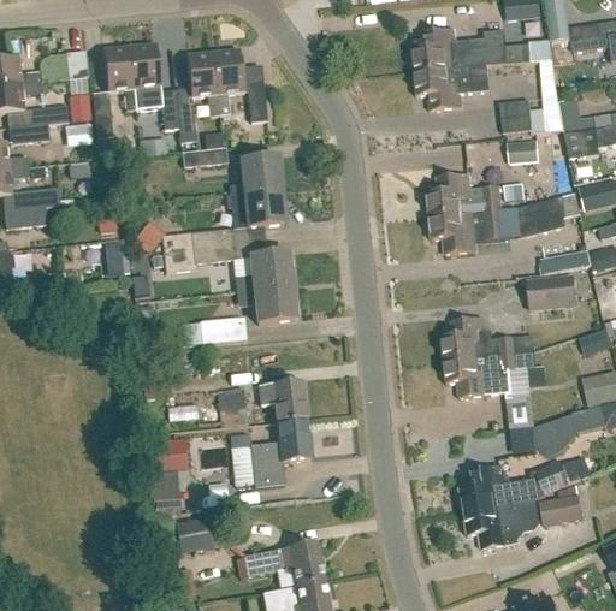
[(503,0),(505,19),(539,15),(537,0),(503,0)]
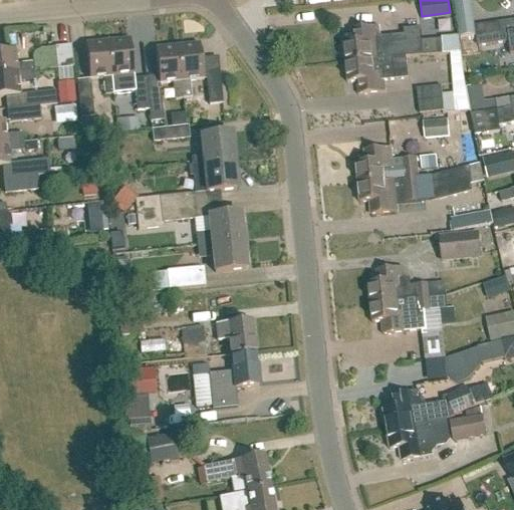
[(459,14),(458,14),(461,35),(476,33),(473,18),(459,15),(459,14)]
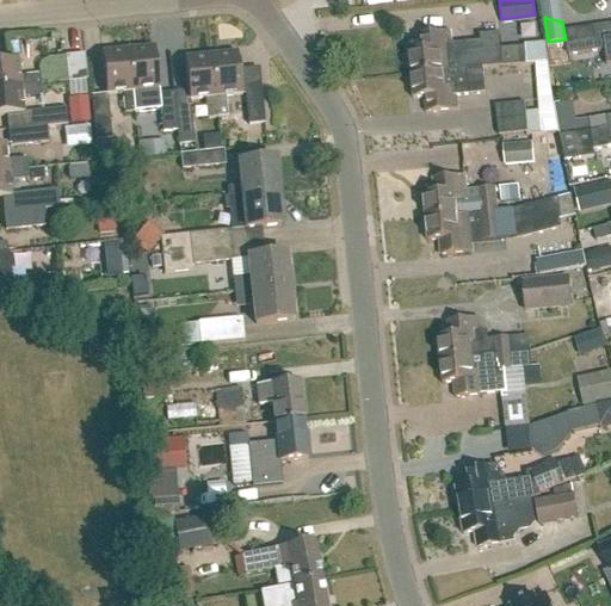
[(610,20),(566,29),(568,39),(569,39),(597,35),(610,32),(610,20)]
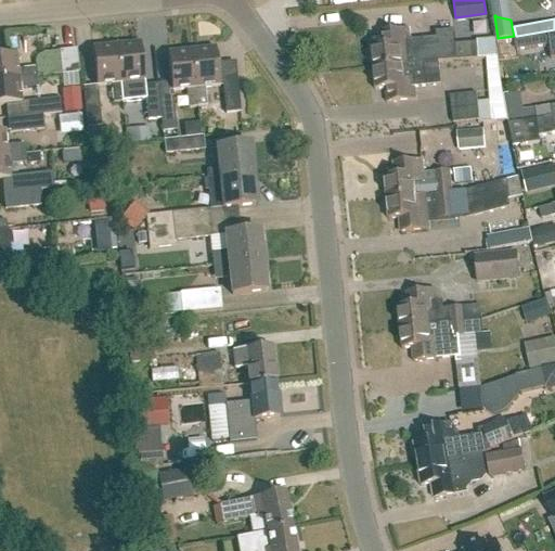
[(373,66),(438,60),(438,59),(498,53),(495,41),(477,42),(477,39),(453,40),(452,25),(435,27),(436,33),(409,36),(409,27),(378,30),(381,43),(371,45),(373,66)]
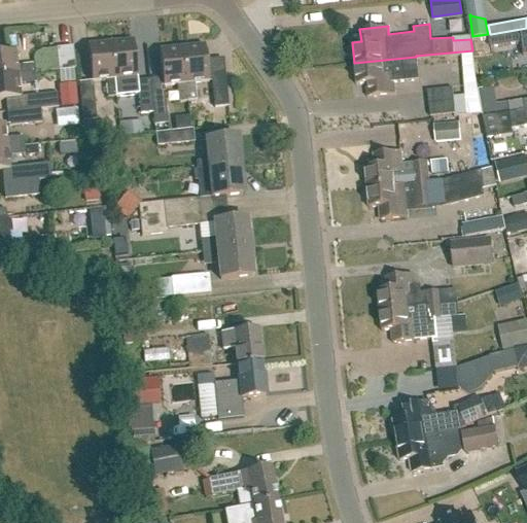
[(491,34),(490,34),(491,44),(522,39),(524,53),(526,51),(526,28),(515,30),(491,34)]
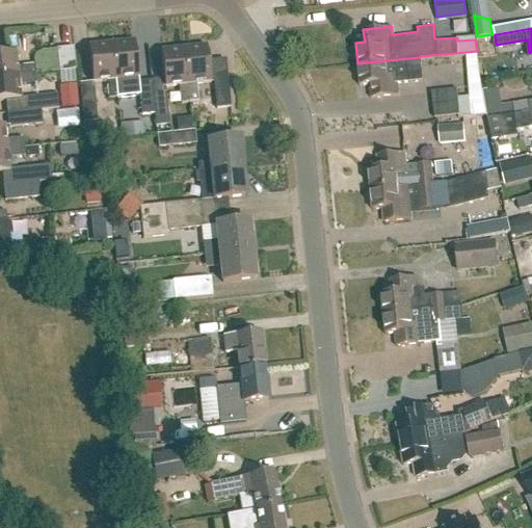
[(138,79),(134,37),(111,41),(116,95),(140,93),(142,111),(154,110),(156,123),(168,121),(165,88),(153,90),(152,78),(138,79)]
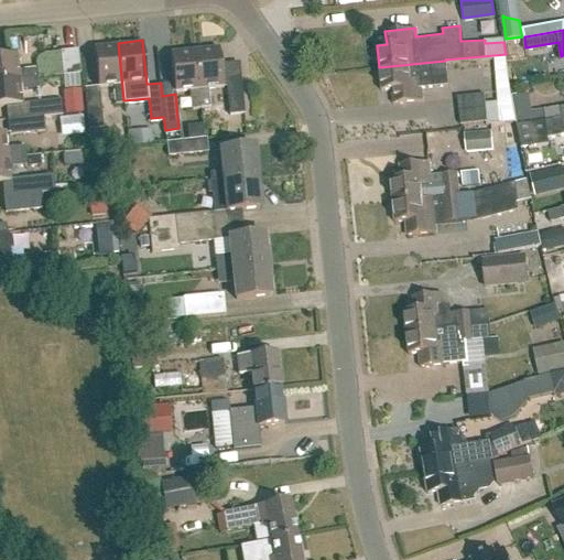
[(112,83),(114,101),(123,100),(118,43),(94,45),(98,84),(112,83)]
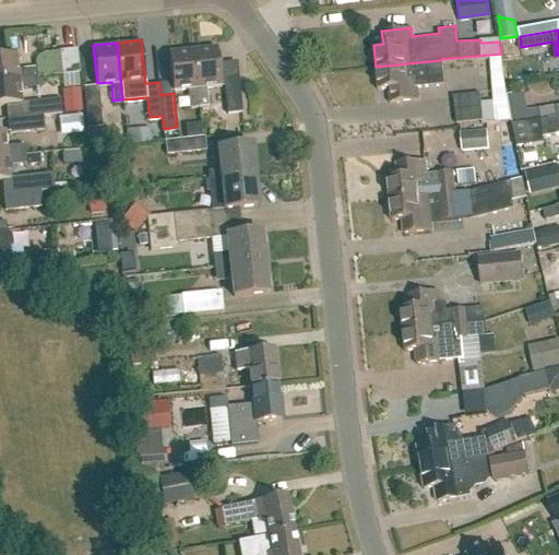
[(193,47),(199,105),(209,104),(206,85),(224,84),(227,111),(241,109),(238,74),(219,77),(216,45),(193,47)]
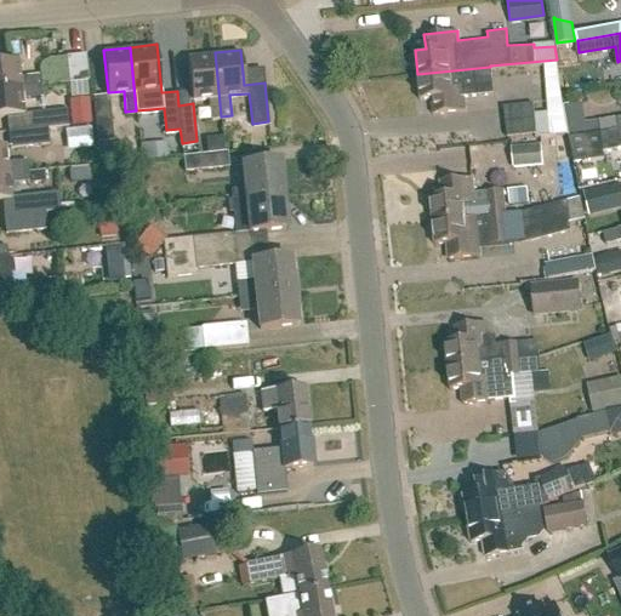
[(69,80),(89,78),(85,51),(67,53),(69,80)]
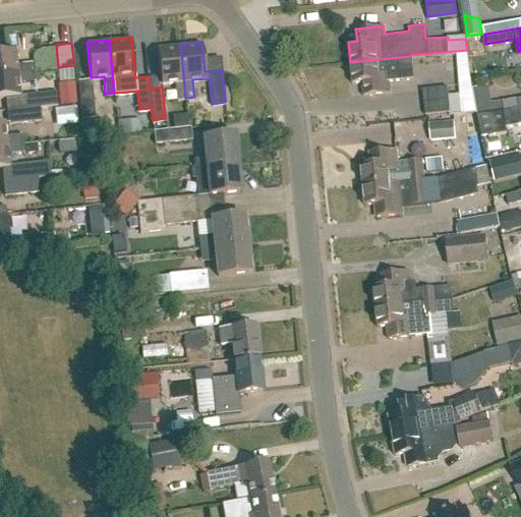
[(176,99),(185,98),(180,44),(157,47),(161,83),(175,81),(176,99)]
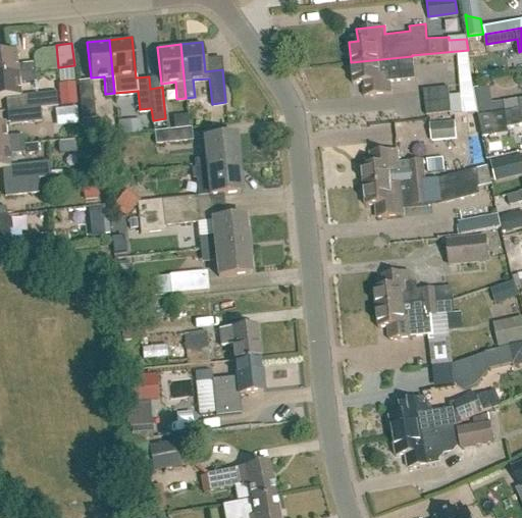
[(0,72),(35,69),(34,60),(16,62),(15,49),(0,50),(0,72)]
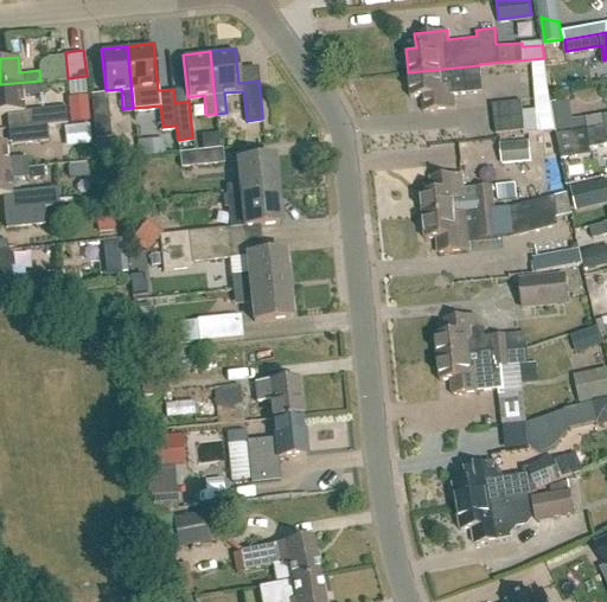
[(479,65),(408,72),(410,95),(421,95),(422,109),(454,106),(453,93),(483,90),(479,65)]
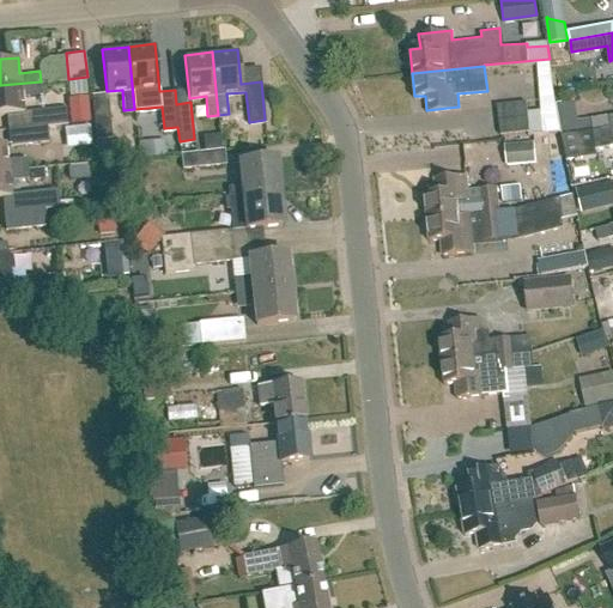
[(22,95),(41,92),(41,81),(0,85),(0,113),(24,110),(22,95)]
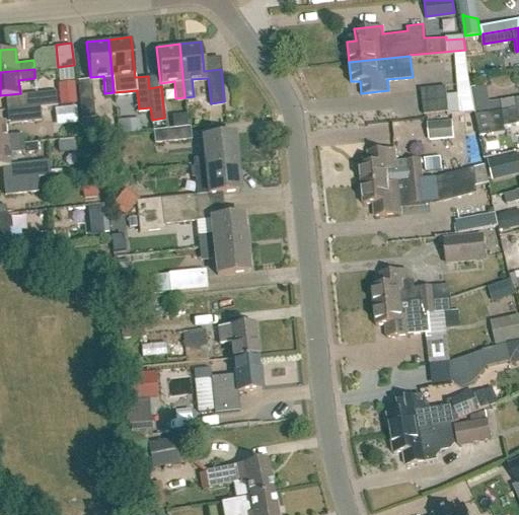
[(81,116),(94,115),(91,81),(78,82),(81,116)]
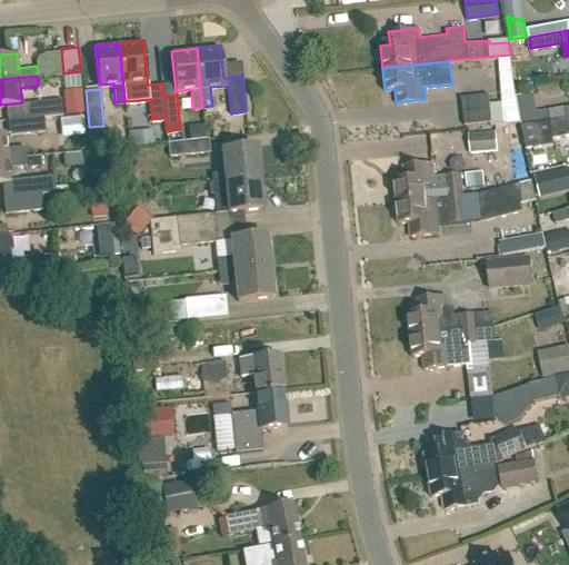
[(490,119),(490,114),(488,91),(461,95),(466,122),(490,119)]
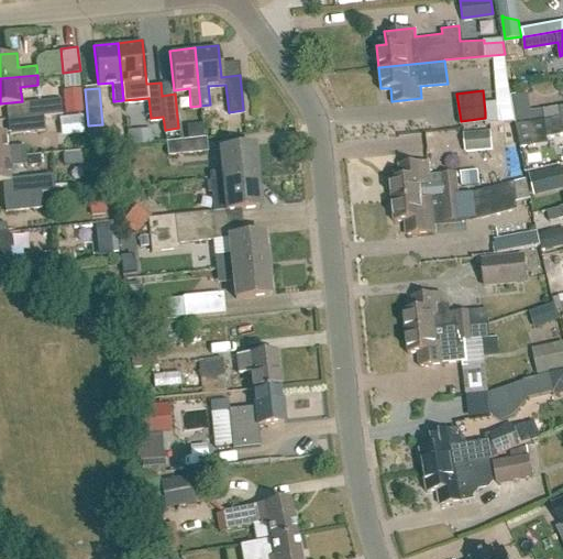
[(62,98),(26,100),(28,114),(43,112),(65,109),(62,98)]
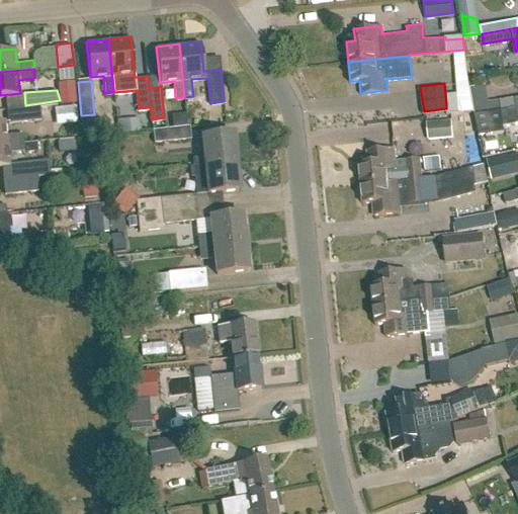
[(515,95),(498,98),(499,107),(501,107),(516,105),(515,95)]
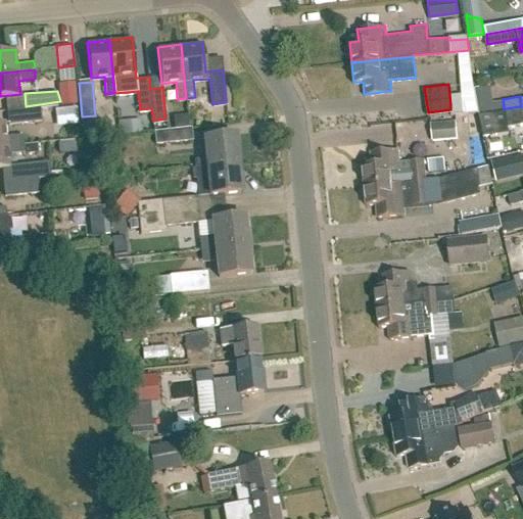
[(26,106),(7,108),(8,123),(42,120),(40,104),(26,106)]
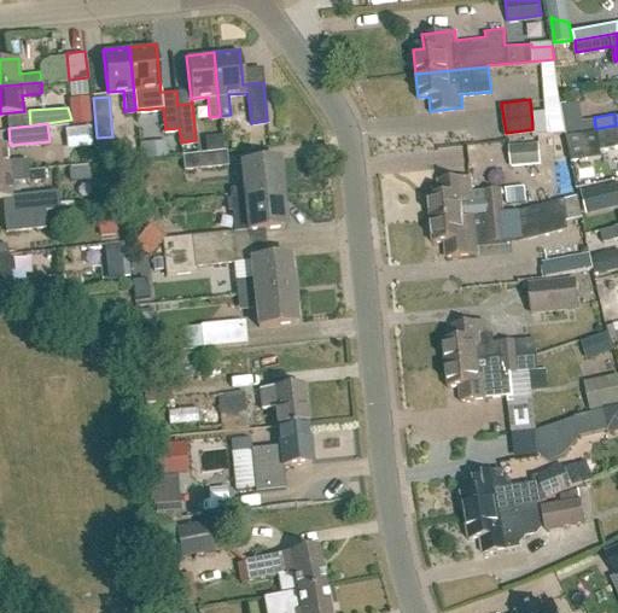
[(617,124),(616,126),(598,128),(600,146),(617,144),(617,124)]
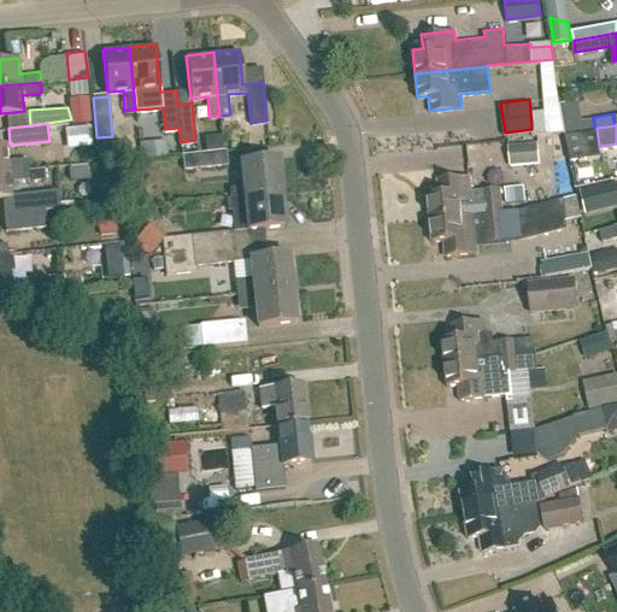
[(582,129),(566,131),(570,157),(587,154),(582,129)]
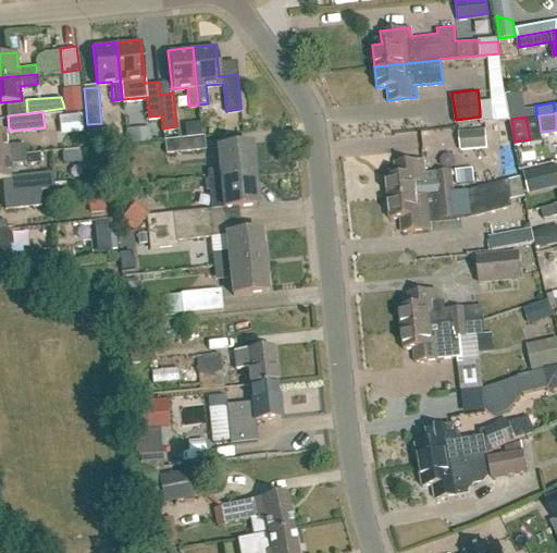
[(460,146),(486,144),(484,126),(458,128),(460,146)]
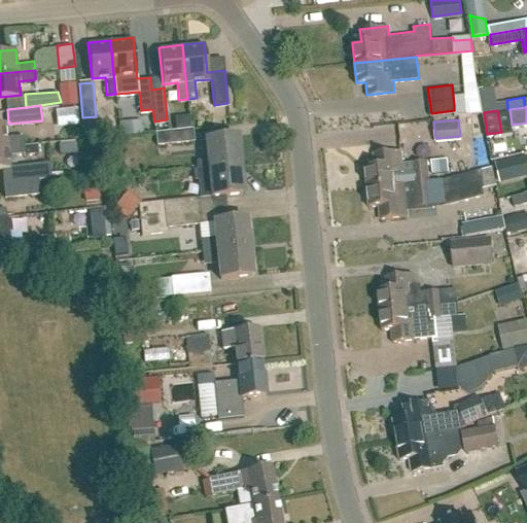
[(0,145),(24,143),(23,134),(5,136),(4,121),(0,121),(0,145)]
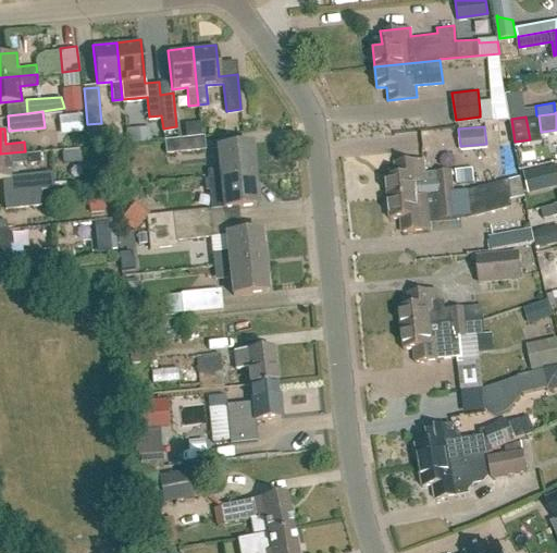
[(165,150),(205,147),(203,133),(164,137),(165,150)]
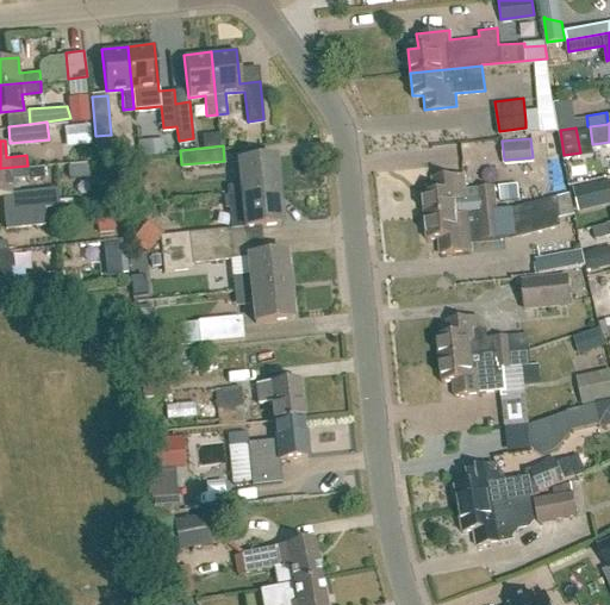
[(228,194),(279,188),(275,154),(238,158),(241,182),(226,184),(228,194)]
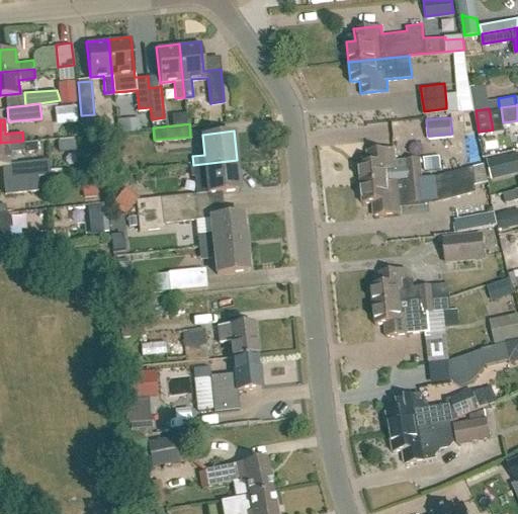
[(7,151),(24,149),(23,141),(0,143),(0,165),(9,164),(7,151)]
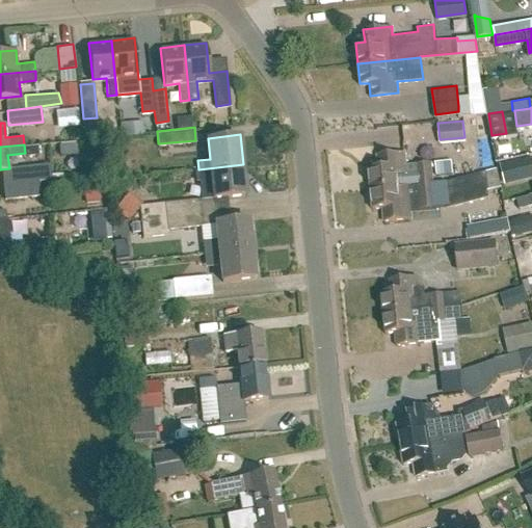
[(432,181),(453,178),(451,158),(434,160),(436,172),(431,173),(430,161),(415,162),(416,163),(405,164),(404,151),(376,153),(377,165),(368,166),(370,187),(432,181)]
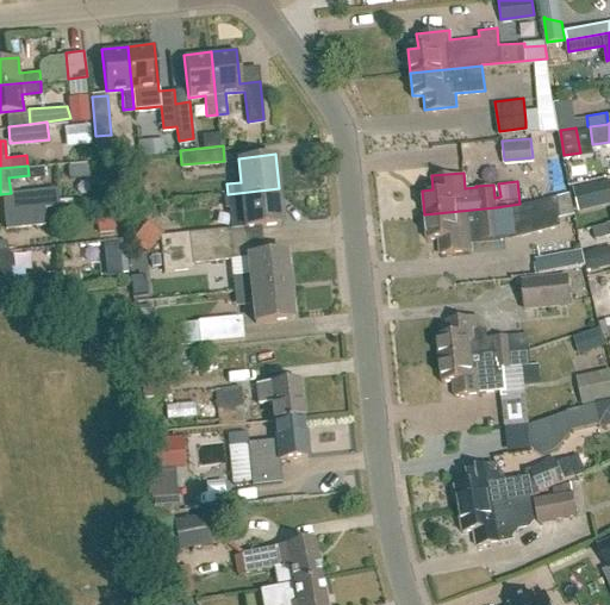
[(579,209),(609,200),(609,179),(609,176),(573,186),(579,209)]
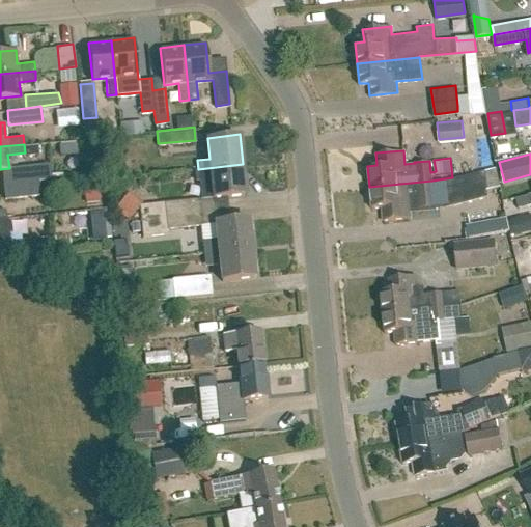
[(15,181),(38,178),(37,164),(12,166),(15,181)]
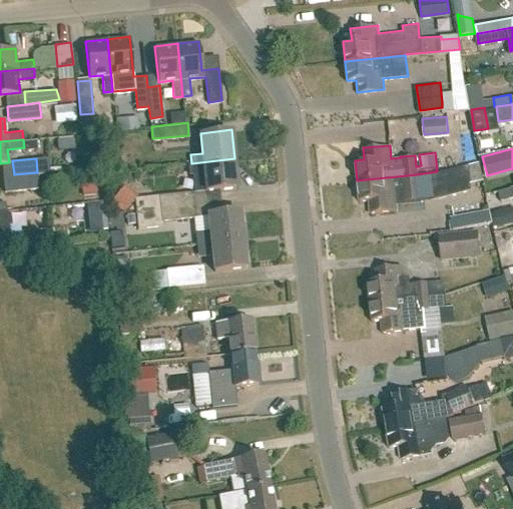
[(206,190),(237,186),(234,158),(191,163),(192,170),(196,169),(198,191),(206,190)]
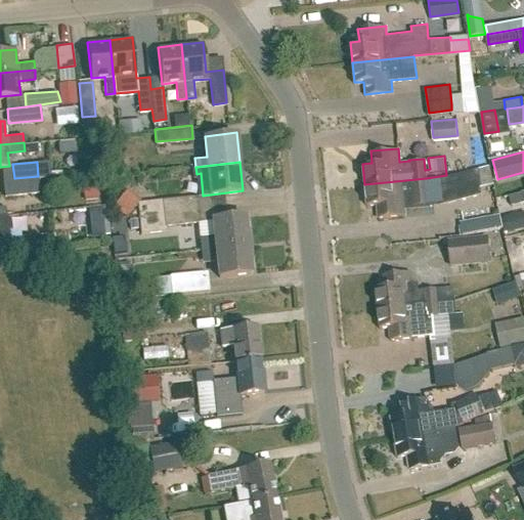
[(489,164),(446,175),(426,178),(364,184),(366,205),(376,204),(377,216),(403,214),(403,205),(428,203),(428,201),(441,198),(441,196),(479,186),(493,182),(489,164)]
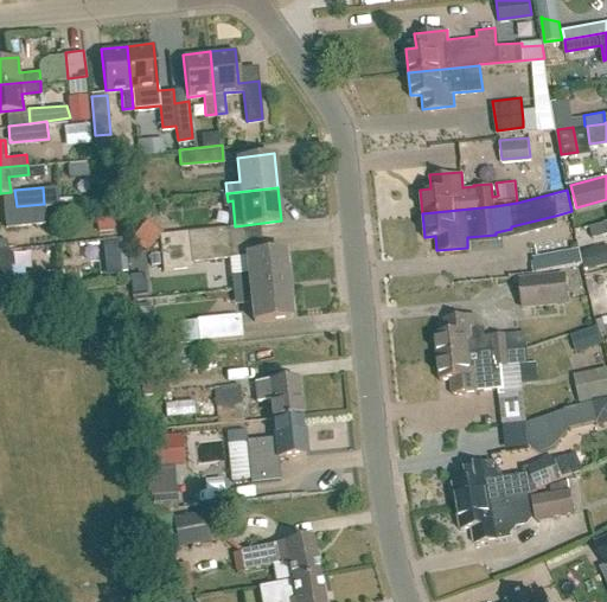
[(46,221),(44,204),(17,206),(4,207),(6,225),(46,221)]
